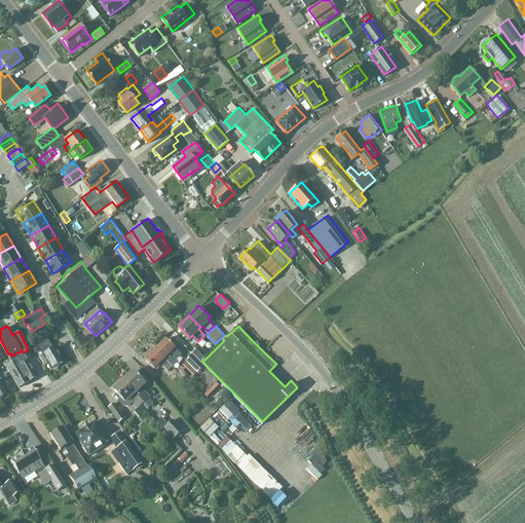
[(176,360),(169,351),(175,345),(165,336),(155,346),(164,356),(169,360),(172,364),(176,360)]
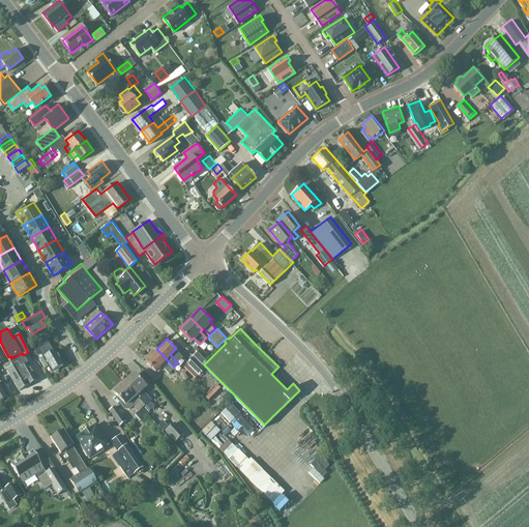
[(52,370),(64,363),(55,348),(54,349),(49,341),(34,349),(45,367),(49,364),(52,370)]
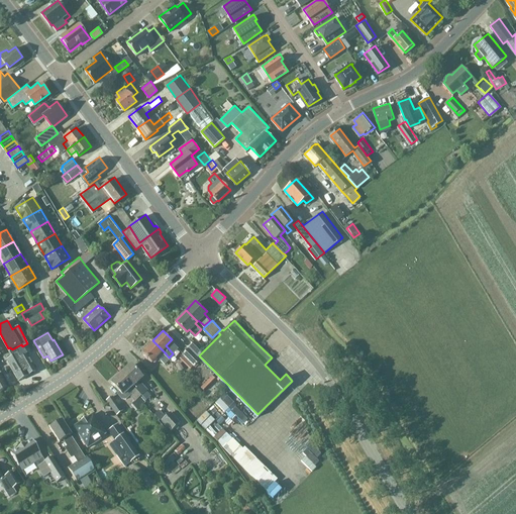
[(198,354),(204,348),(206,346),(196,338),(195,339),(189,345),(198,354)]
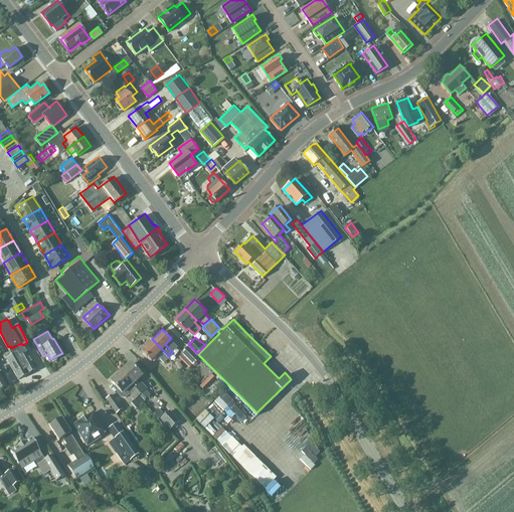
[(150,359),(161,348),(152,339),(141,350),(150,359)]
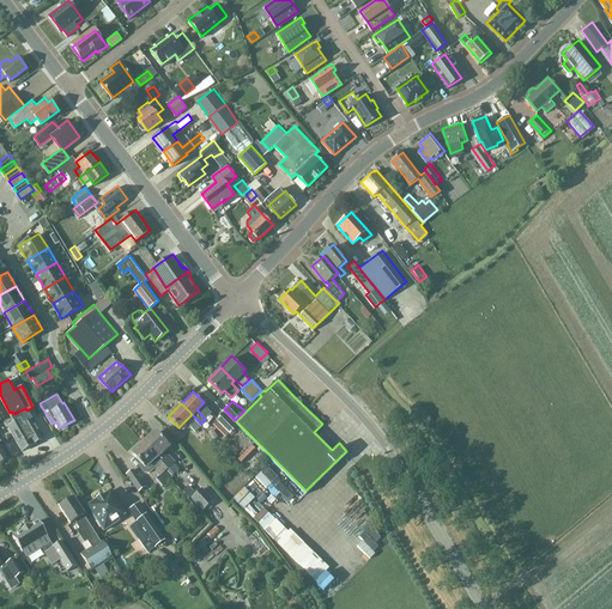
[(224,410),(216,418),(217,419),(229,431),(230,432),(238,424),(224,410)]
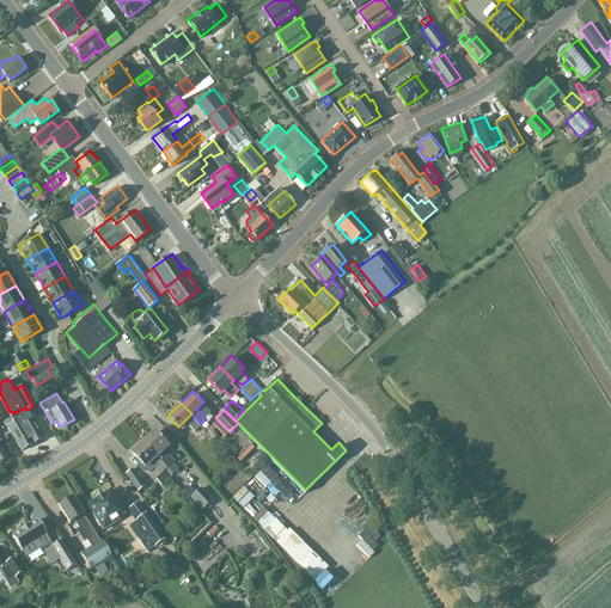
[(14,421),(8,424),(23,448),(34,442),(23,423),(20,417),(22,416),(19,411),(14,413),(12,415),(14,421)]
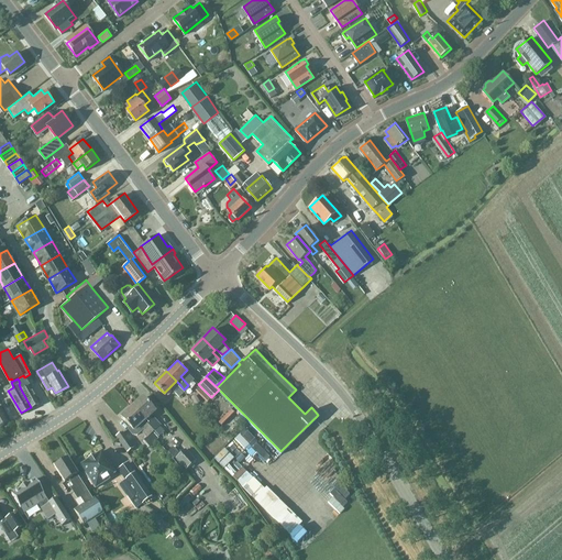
[(21,390),(31,407),(40,403),(30,384),(21,390)]
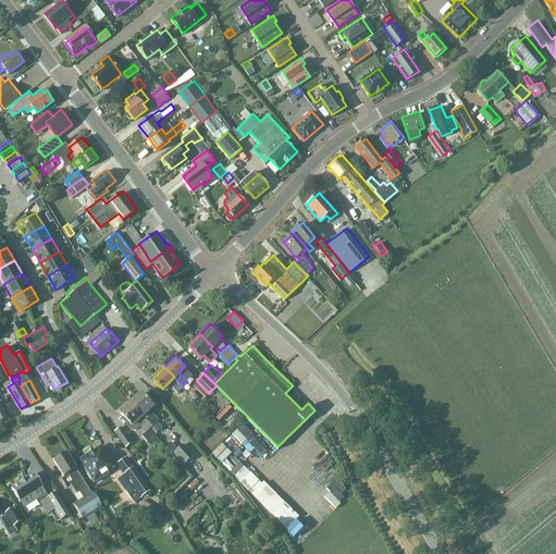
[(176,391),(182,385),(178,381),(173,386),(176,391)]
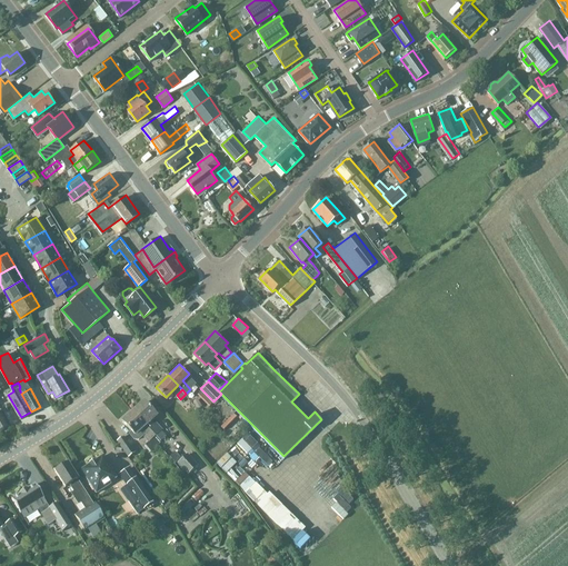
[(155,421),(151,417),(156,414),(143,400),(133,410),(145,423),(155,434),(151,436),(158,444),(161,440),(161,439),(167,434),(162,428),(163,427),(157,419),(155,421)]
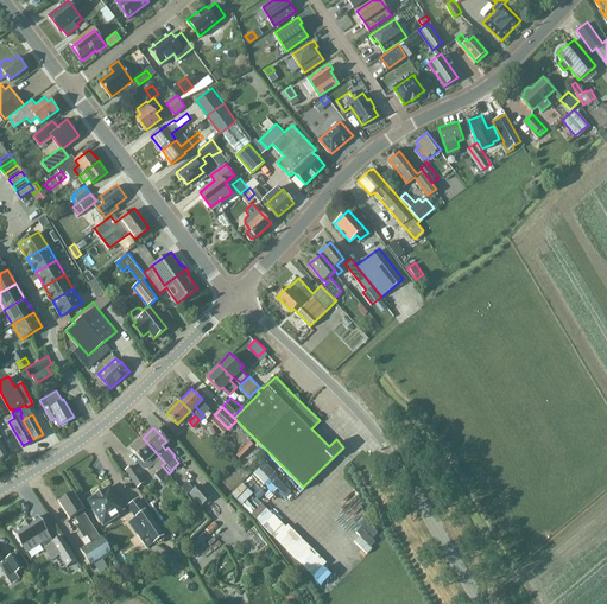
[(165,463),(155,451),(143,438),(137,443),(136,442),(131,445),(132,447),(131,449),(140,458),(138,461),(144,466),(149,468),(153,463),(159,469),(155,472),(162,479),(169,474),(162,465),(165,463)]
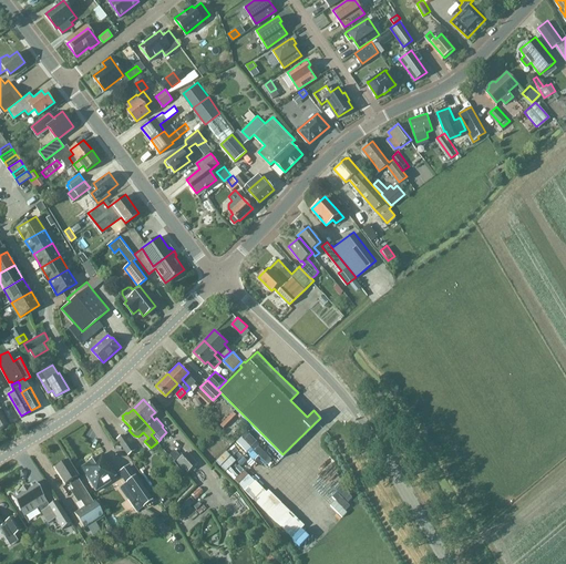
[(233,410),(220,423),(224,427),(237,414),(233,410)]
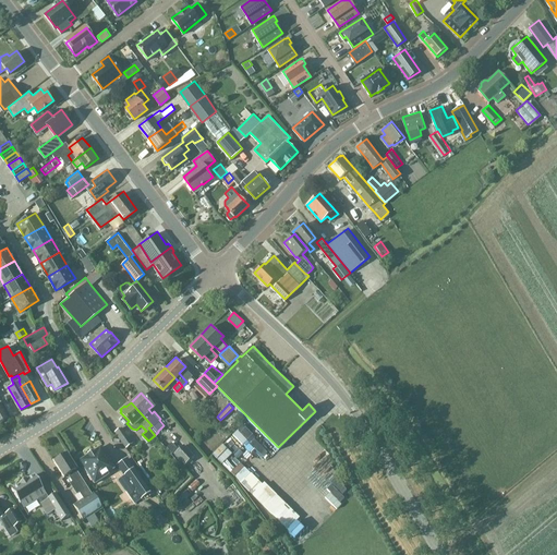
[(133,443),(122,425),(116,430),(128,446),(133,443)]
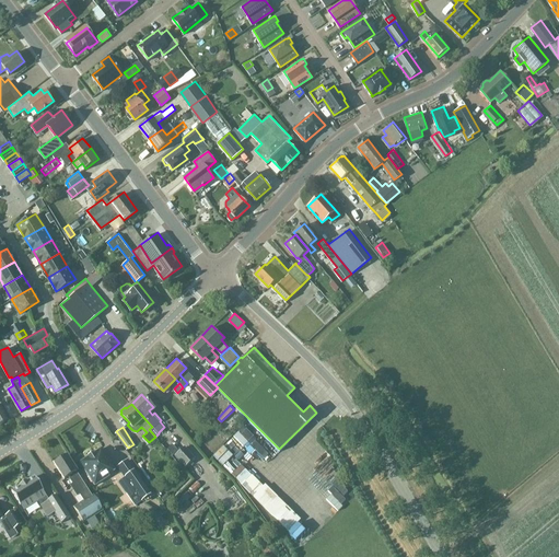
[(173,441),(167,447),(174,453),(179,448),(173,441)]
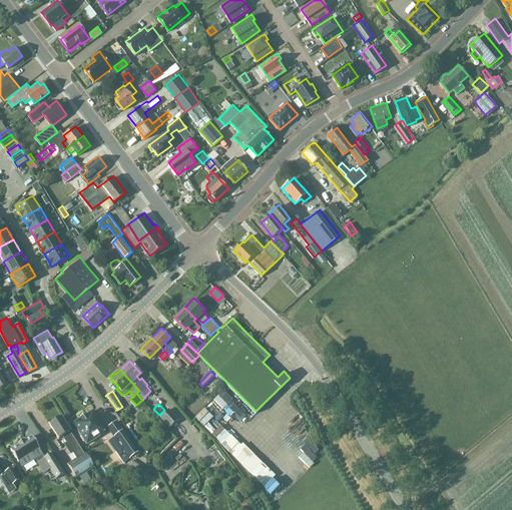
[(73,421),(87,442),(100,434),(100,432),(106,428),(92,408),(73,421)]
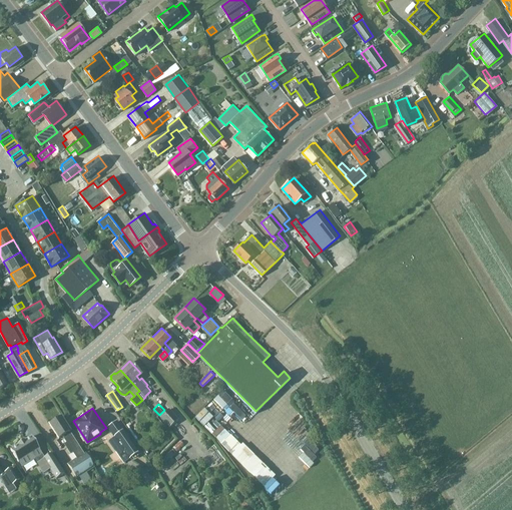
[(177,418),(168,408),(159,416),(169,426),(177,418)]
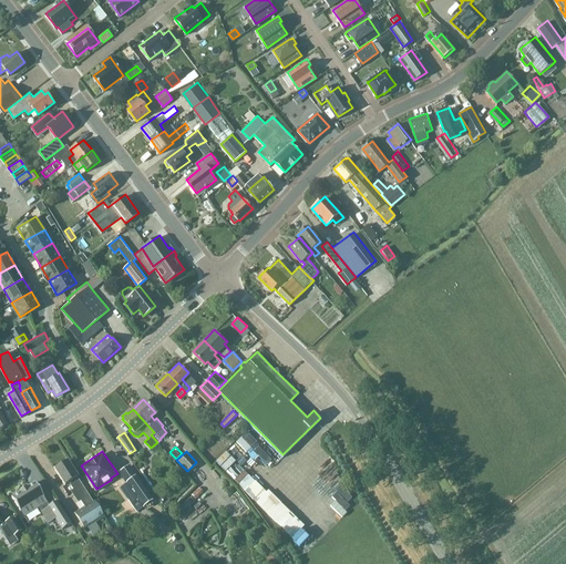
[(296,478),(308,463),(300,458),(289,472),(296,478)]
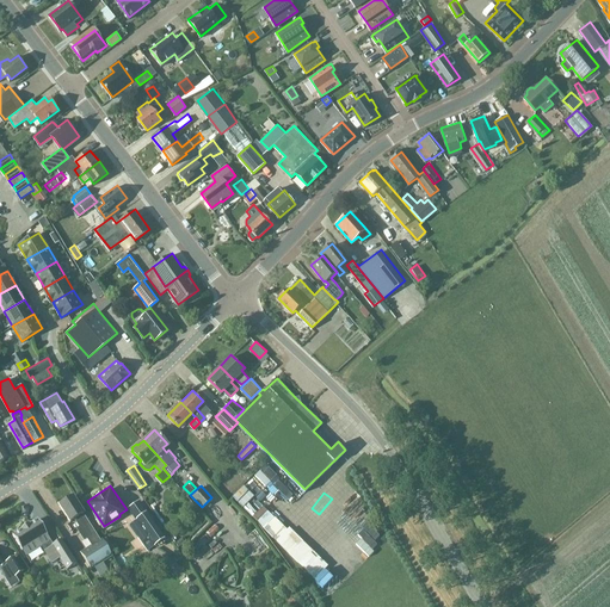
[(84,513),(80,507),(73,495),(60,503),(69,519),(74,516),(80,524),(76,526),(85,538),(87,537),(92,543),(81,550),(91,567),(114,553),(103,536),(100,537),(85,512),(84,513)]
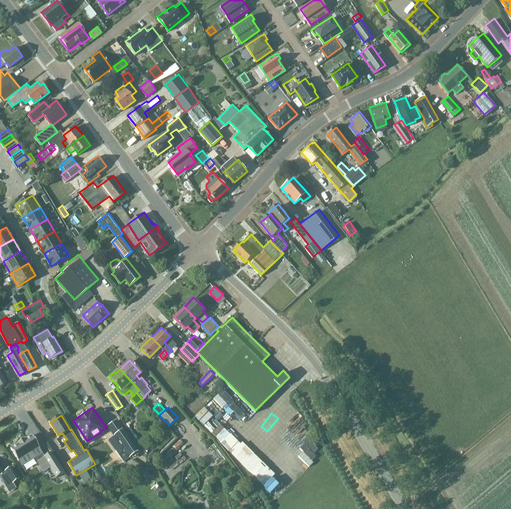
[(212,433),(220,424),(216,420),(208,429),(212,433)]
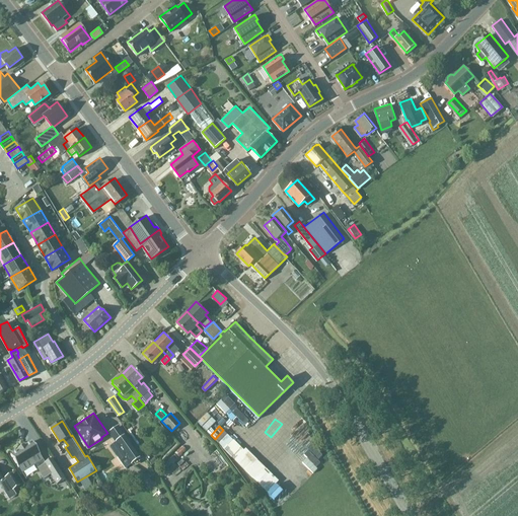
[(121,447),(115,451),(126,466),(141,455),(126,433),(117,440),(121,447)]
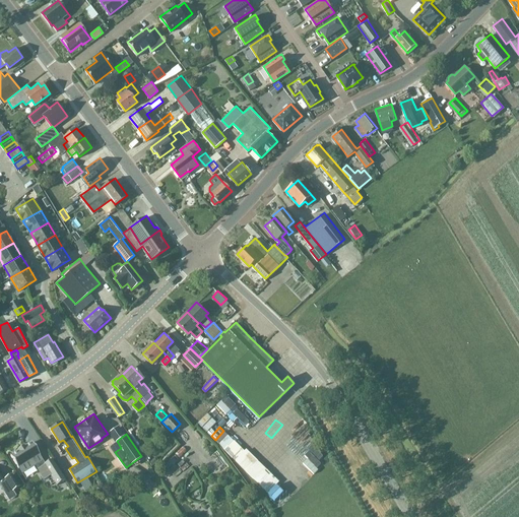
[(236,458),(268,492),(279,480),(247,447),(245,449),(235,439),(234,439),(228,434),(219,442),(222,445),(222,446),(235,459),(236,458)]
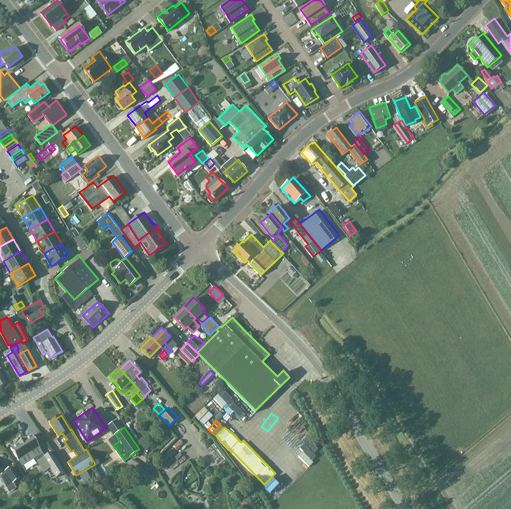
[(18,442),(11,447),(19,459),(22,464),(43,451),(40,446),(32,433),(25,438),(25,437),(18,442)]
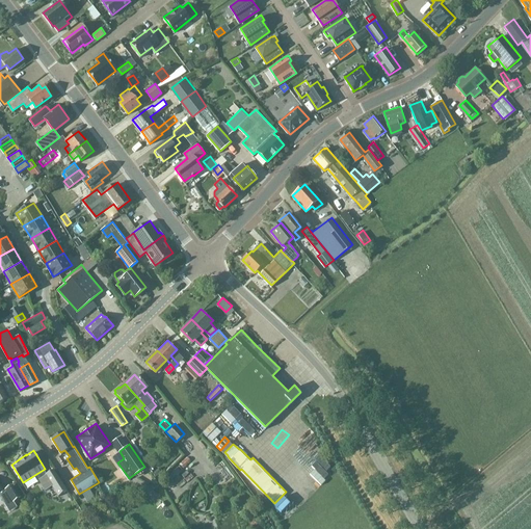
[(318,482),(323,478),(315,467),(309,470),(318,482)]
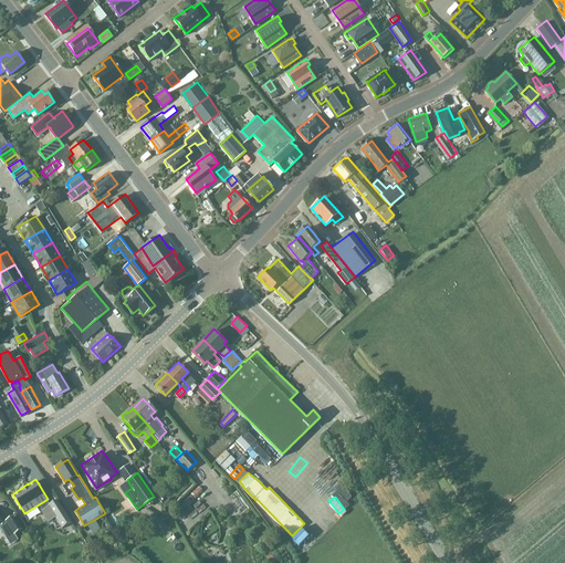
[(58,498),(49,504),(62,527),(72,520),(58,498)]
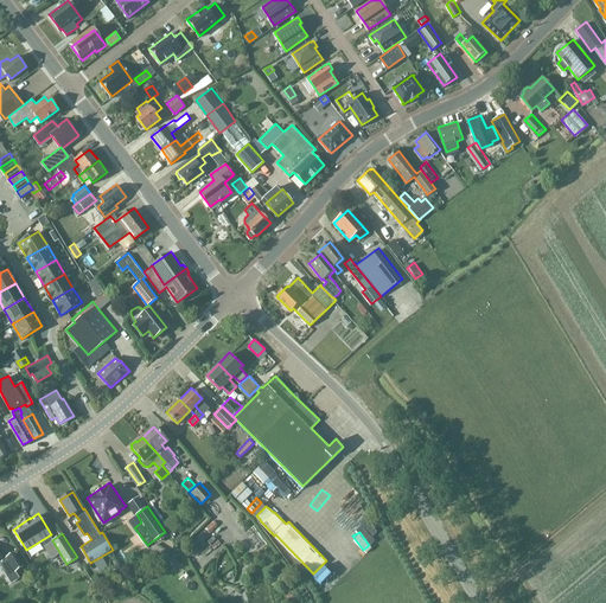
[(178,545),(172,549),(176,555),(182,551),(178,545)]
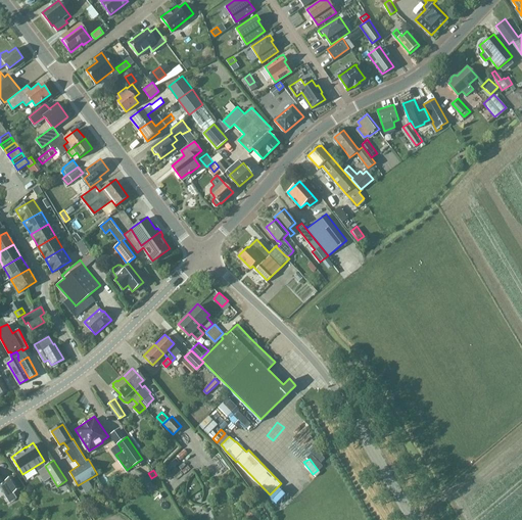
[(321,470),(314,480),(319,483),(326,473),(321,470)]
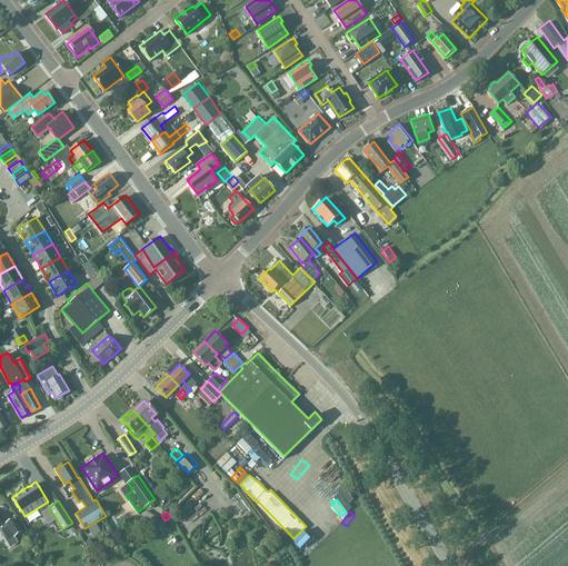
[(0,528),(5,536),(11,532),(15,535),(21,530),(13,517),(6,522),(7,524),(5,526),(0,519),(0,528)]
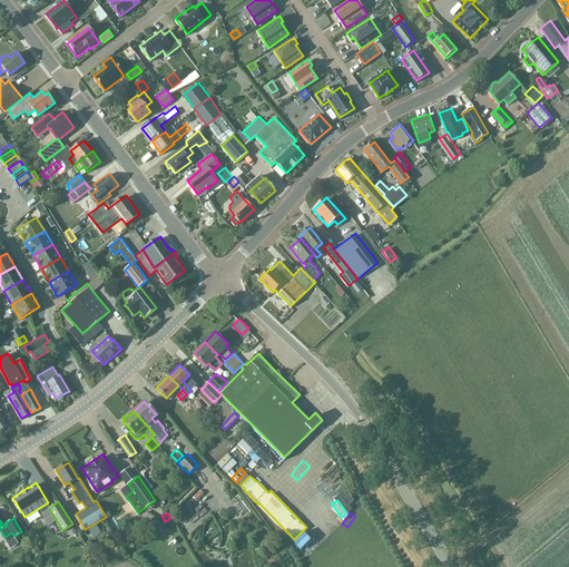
[(105,520),(90,527),(94,536),(109,529),(105,520)]
